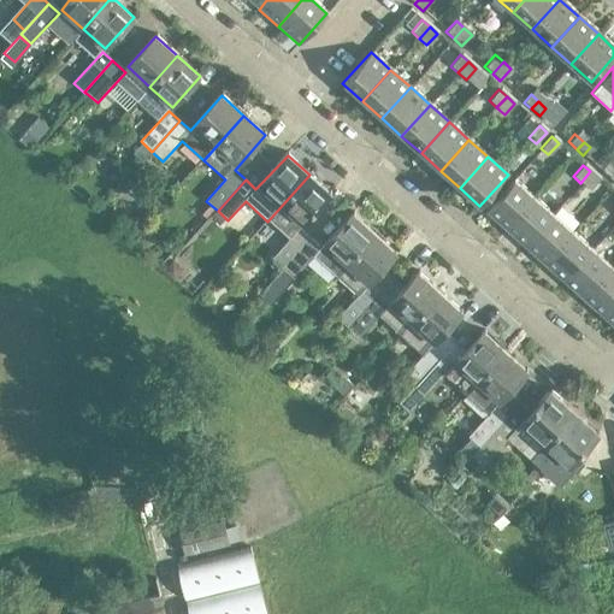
[(589,190),(600,179),(590,171),(580,183),(589,190)]
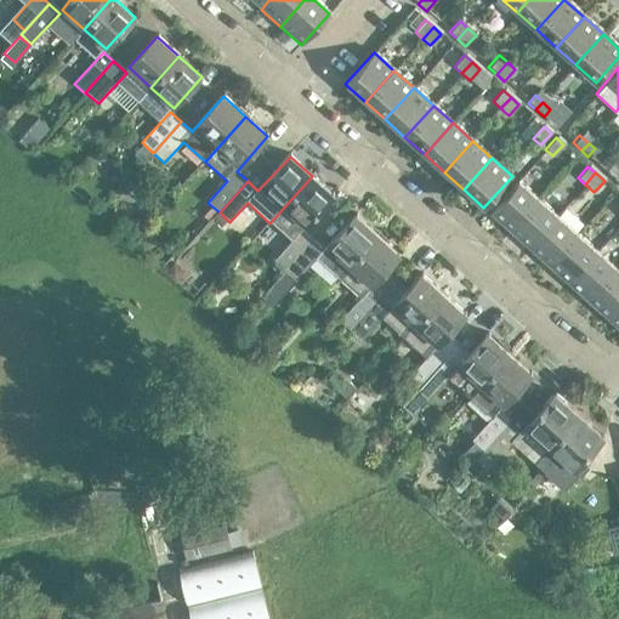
[(312,176),(270,223),(291,243),(274,262),(285,272),(313,240),(302,231),(334,196),(312,176)]
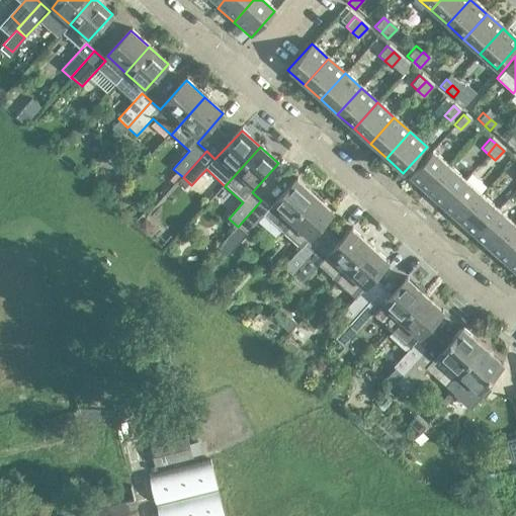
[(430,152),(407,177),(424,192),(447,166),(430,152)]
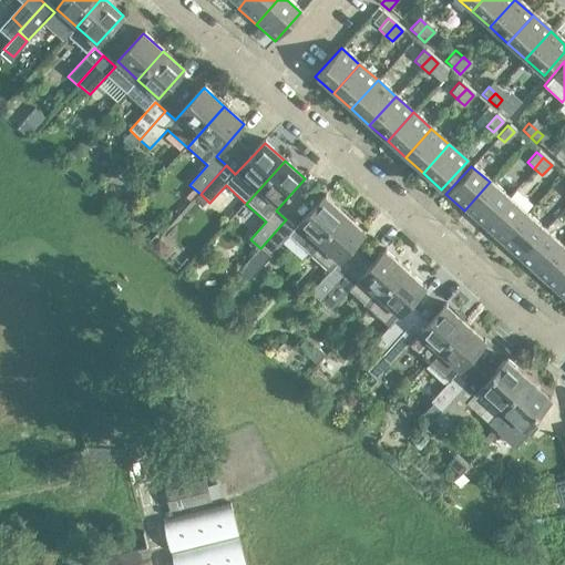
[(490,182),(464,211),(482,226),(507,198),(490,182)]
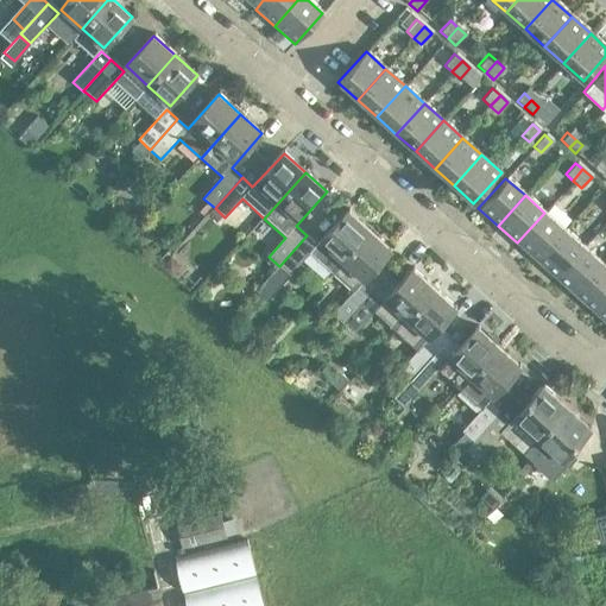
[(317,245),(307,235),(279,266),(290,276),(309,254),(330,273),(370,231),(349,212),(317,245)]
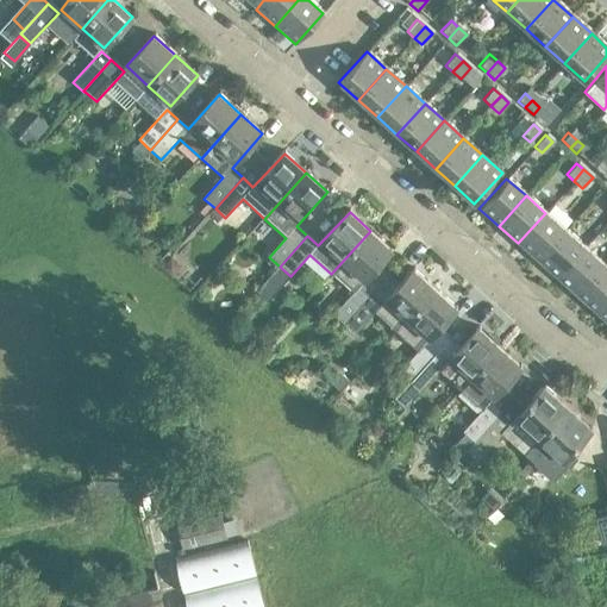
[(545,213),(518,243),(537,261),(564,230),(545,213)]
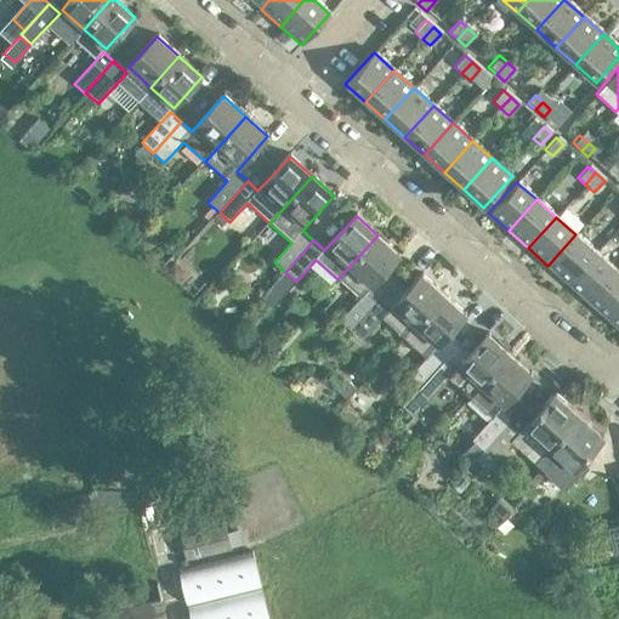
[(575,234),(547,266),(567,283),(595,251),(575,234)]
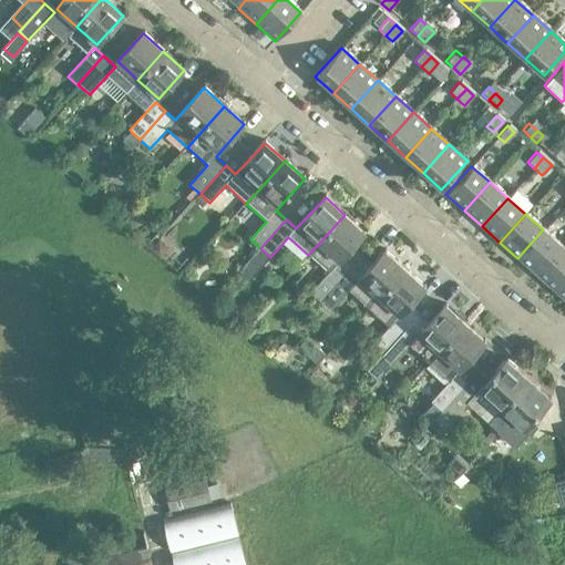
[(345,215),(308,255),(329,274),(310,295),(320,302),(345,275),(336,266),(366,234),(345,215)]
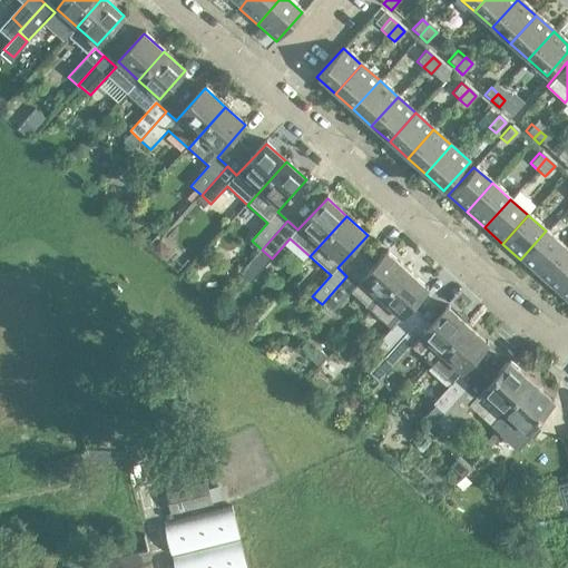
[(546,231),(520,260),(538,276),(564,247),(546,231)]
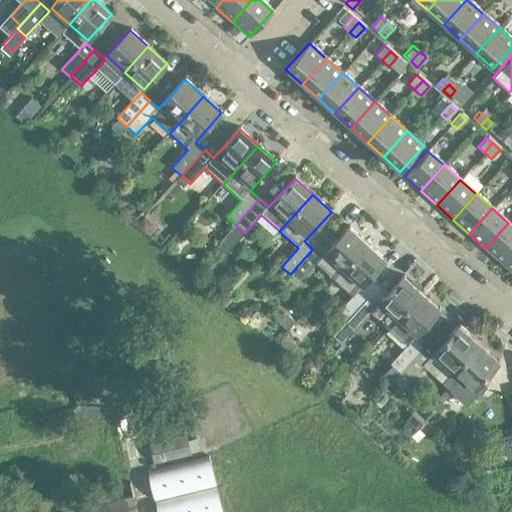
[(511,226),(508,223),(485,249),(501,263),(511,250),(511,226)]
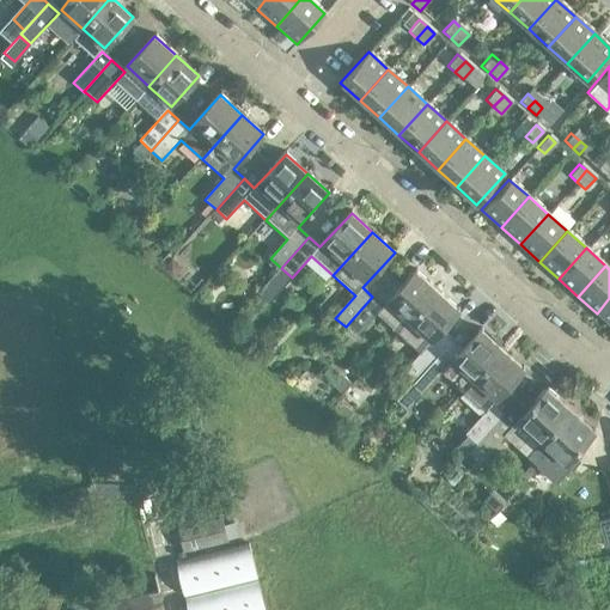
[(384,306),(372,297),(346,327),(357,337),(377,315),(397,334),(437,291),(415,272),(384,306)]
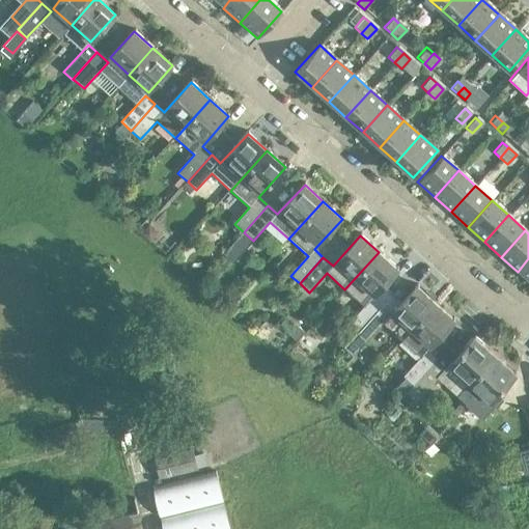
[(379,252),(344,289),(365,307),(347,327),(356,334),(380,308),(371,301),(398,270),(379,252)]
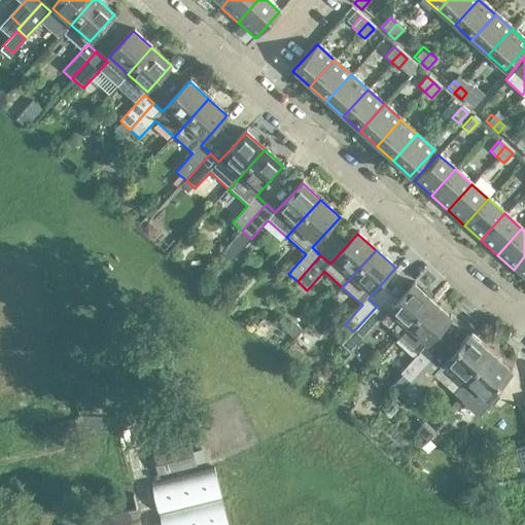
[(524,256),(514,270),(524,280),(524,256)]
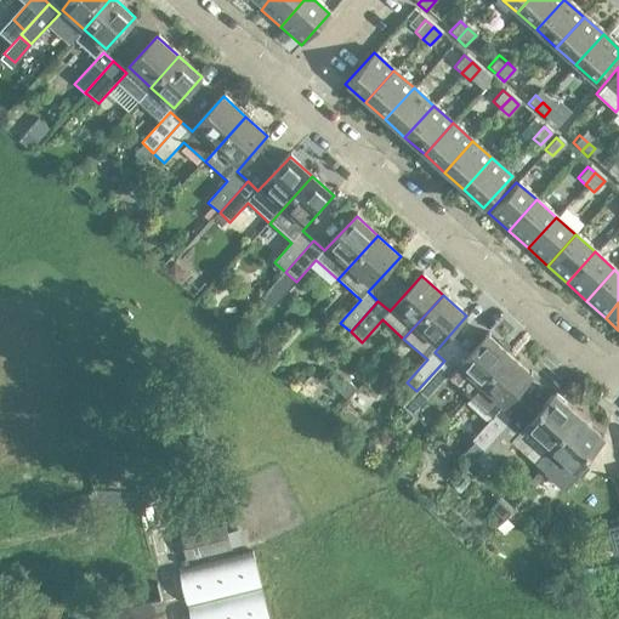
[(456,372),(444,361),(416,391),(429,402),(448,380),(469,398),(509,353),(488,335),(456,372)]
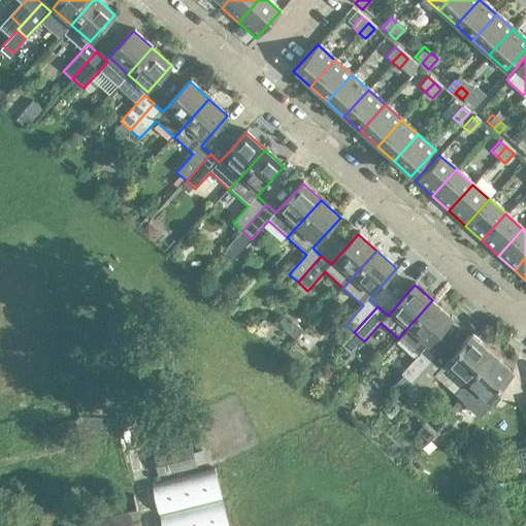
[(432,300),(398,338),(418,356),(401,374),(411,384),(434,358),(425,350),(453,319),(432,300)]
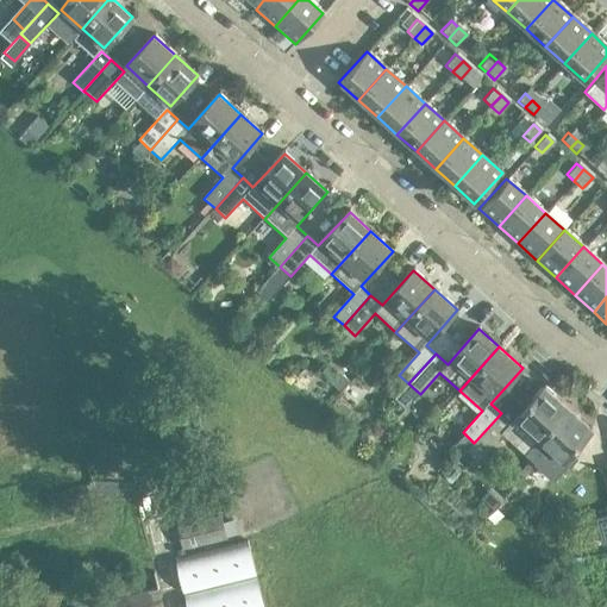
[(514,445),(525,455),(568,407),(543,386),(514,418),(527,431),(514,445)]
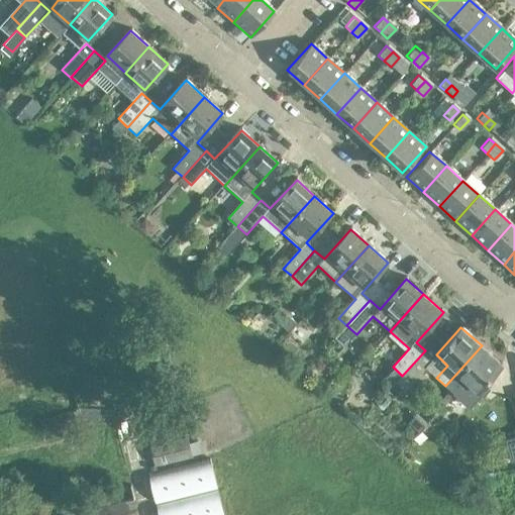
[(482,345),(445,386),(453,394),(466,381),(477,392),(502,364),(482,345)]
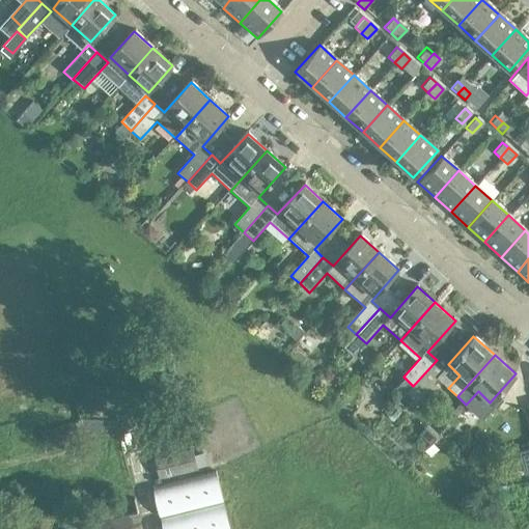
[(437,360),(413,386),(422,394),(446,368),(437,360)]
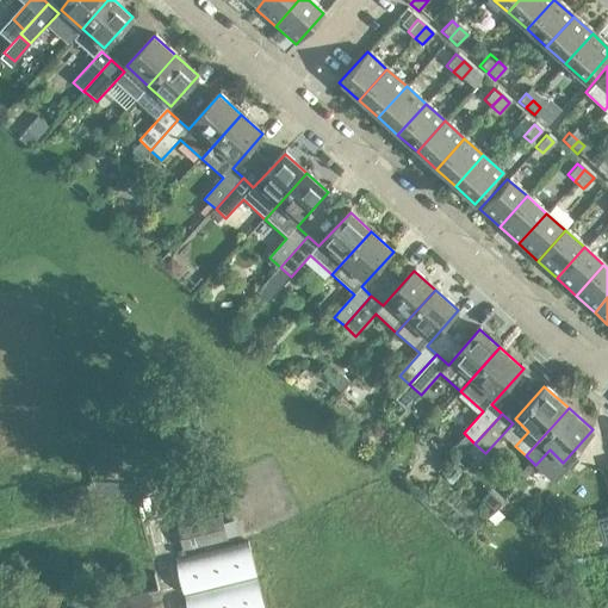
[(607,470),(607,515),(594,520),(601,546),(607,544),(607,465),(607,466),(607,470)]
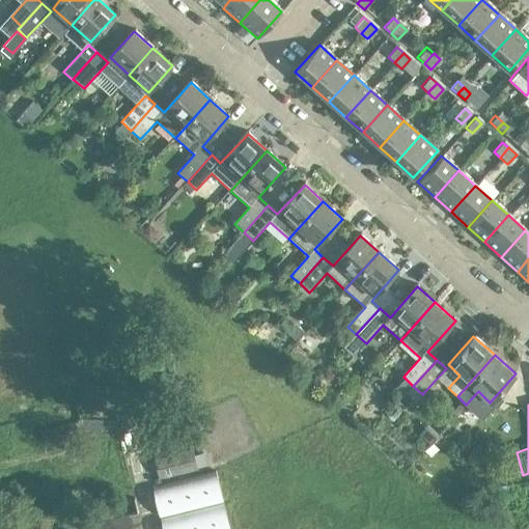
[(158,479),(196,471),(187,433),(149,442),(158,479)]
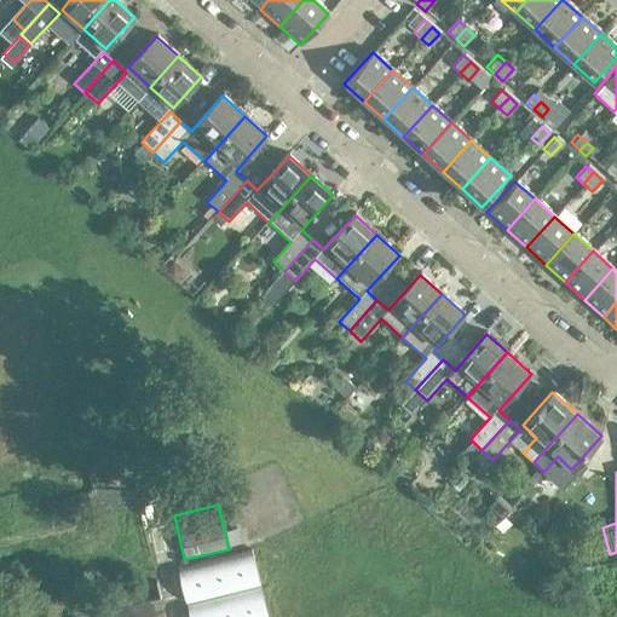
[(266,616),(251,552),(177,570),(189,616),(266,616)]
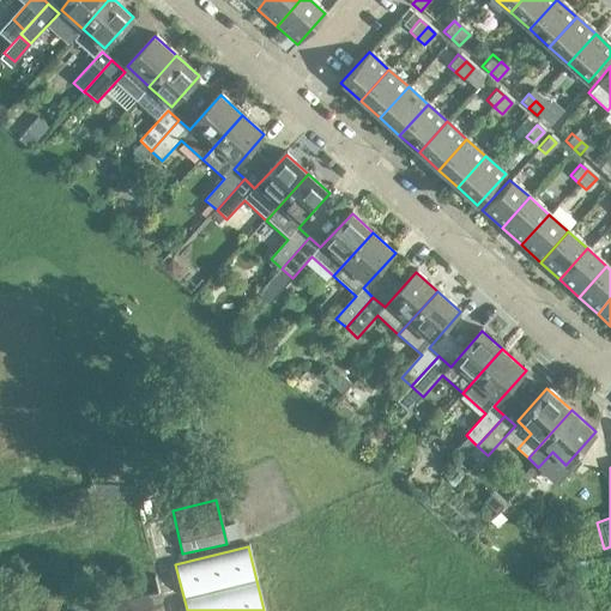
[(72,598),(74,610),(161,610),(153,579),(72,598)]
